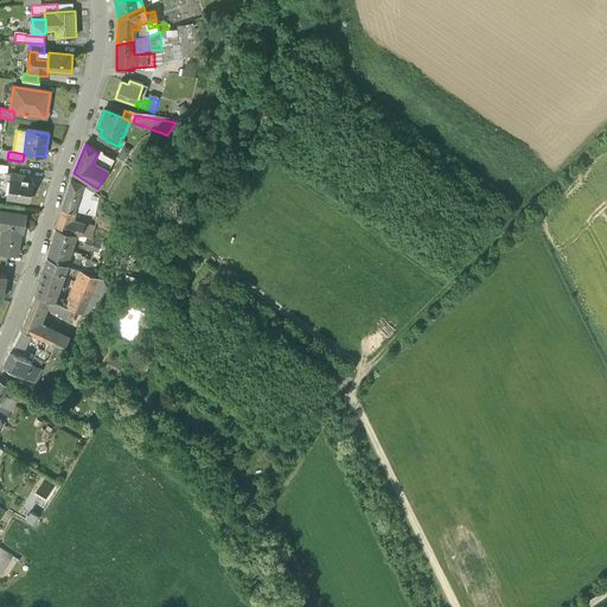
[(113,163),(97,153),(93,165),(107,173),(113,163)]
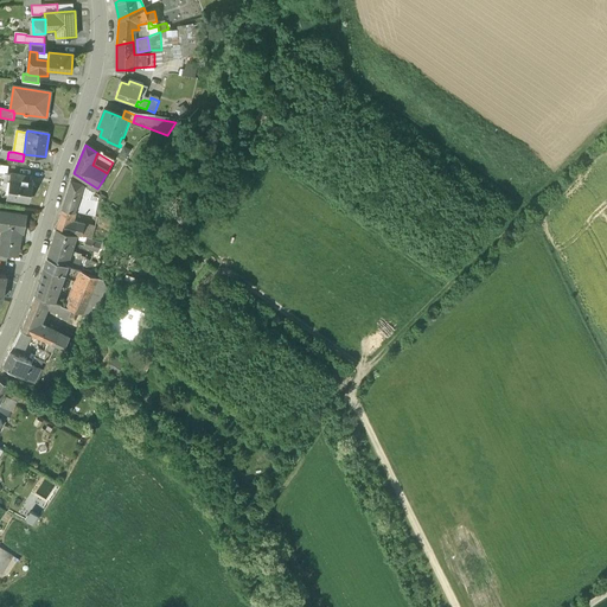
[(29,178),(12,174),(10,184),(4,183),(1,195),(8,196),(7,198),(29,202),(31,181),(29,181),(29,178)]
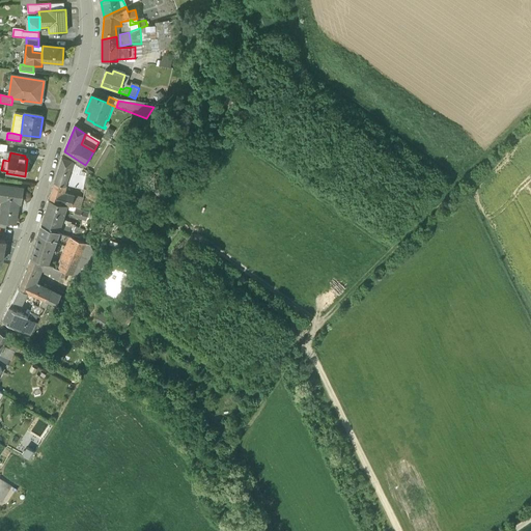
[(72,161),(62,158),(54,183),(64,186),(72,161)]
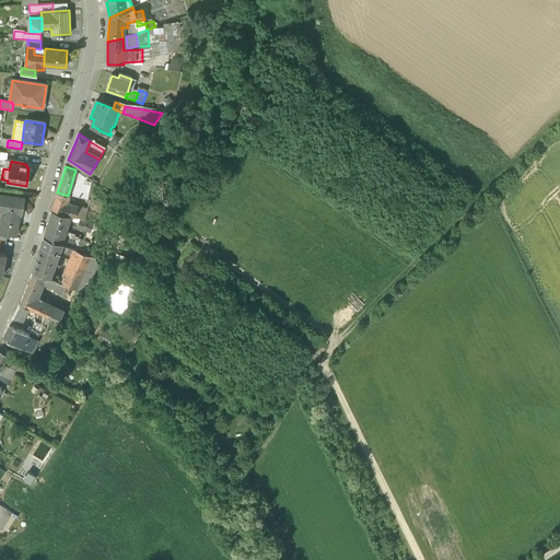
[(91,188),(83,186),(80,199),(88,200),(91,188)]
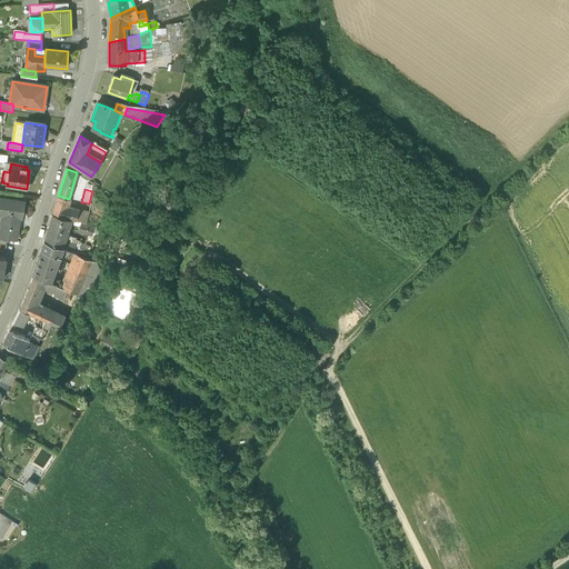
[(69,199),(58,196),(56,205),(68,208),(70,199),(69,199)]
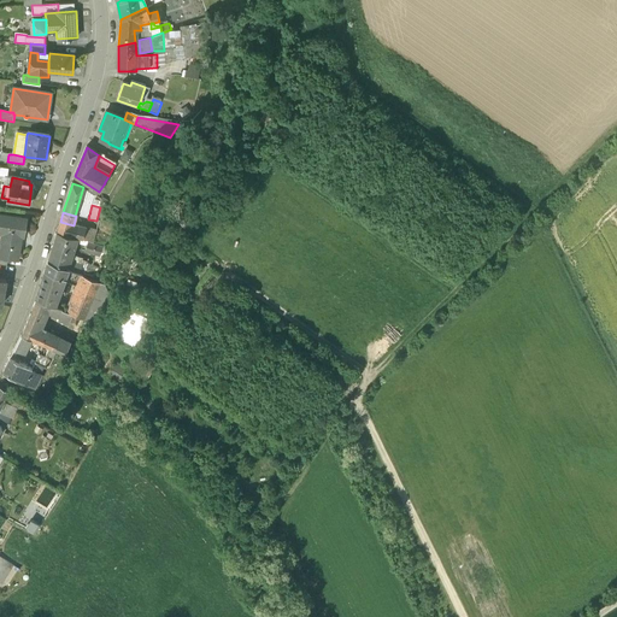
[(27,219),(0,215),(0,229),(4,230),(0,251),(0,257),(9,259),(17,260),(21,236),(23,238),(27,219)]
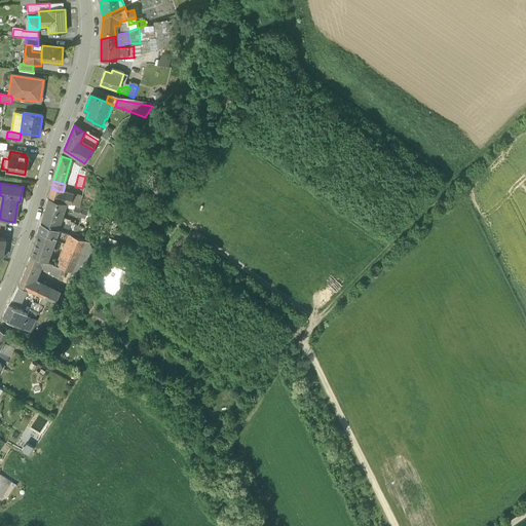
[(63,192),(51,189),(48,197),(65,202),(67,193),(63,192)]
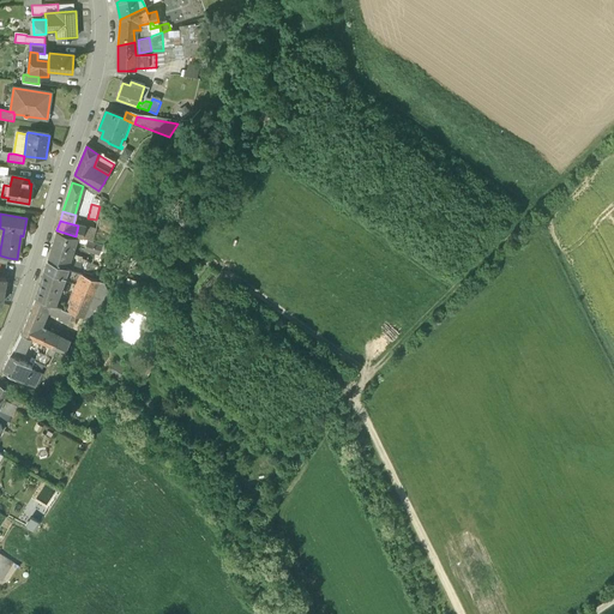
[(96,230),(78,226),(76,236),(92,242),(96,230)]
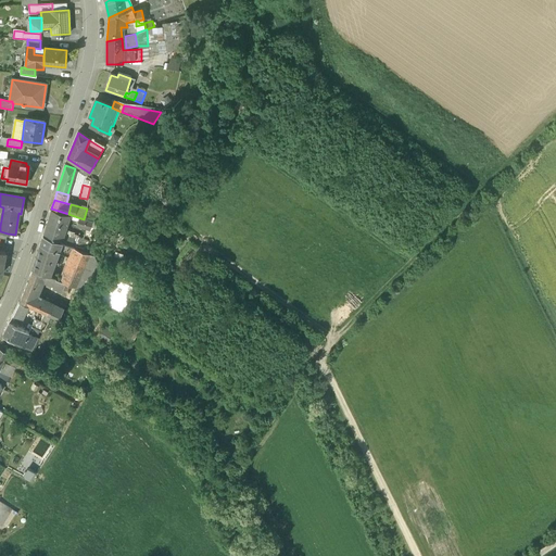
[(68,215),(51,209),(43,236),(60,241),(62,236),(68,215)]
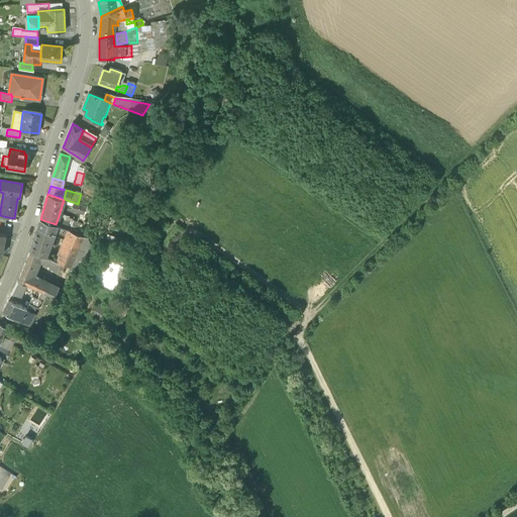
[(86,208),(74,203),(71,211),(83,216),(86,208)]
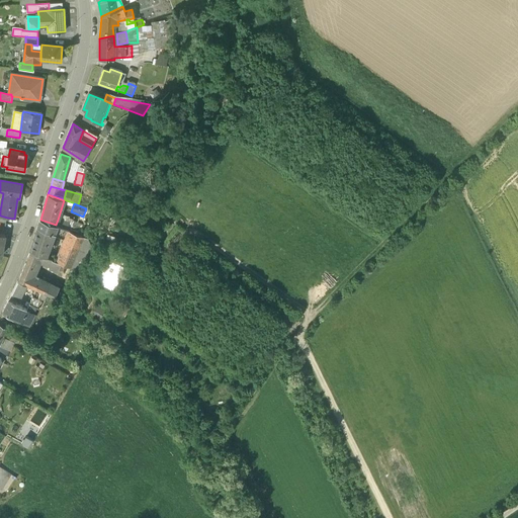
[(56,225),(40,220),(36,233),(34,239),(32,245),(32,246),(30,252),(38,256),(44,257),(56,226),(56,225)]
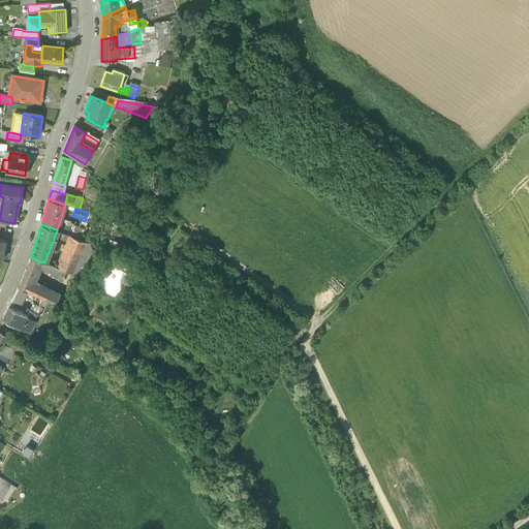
[(70,228),(59,224),(57,229),(57,230),(68,235),(70,228)]
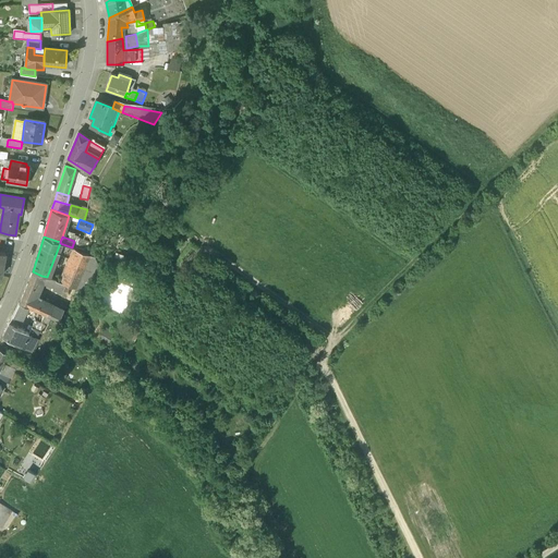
[(74,250),(60,281),(71,287),(76,289),(87,294),(98,267),(95,258),(74,250)]
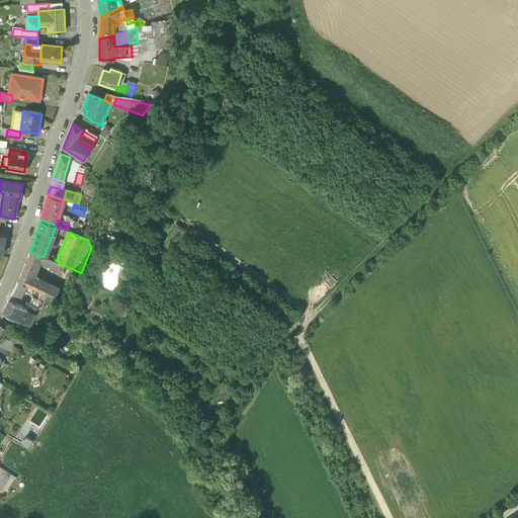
[(126,255),(110,248),(96,279),(115,287),(126,260),(125,259),(126,255)]
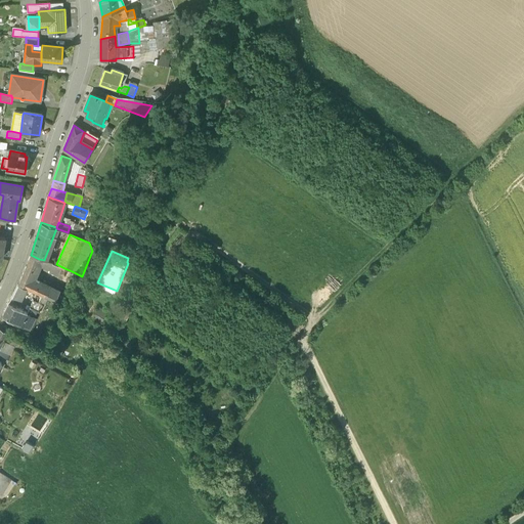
[(44,260),(39,259),(31,255),(29,261),(37,265),(59,274),(60,272),(64,274),(67,269),(56,264),(52,263),(44,260)]
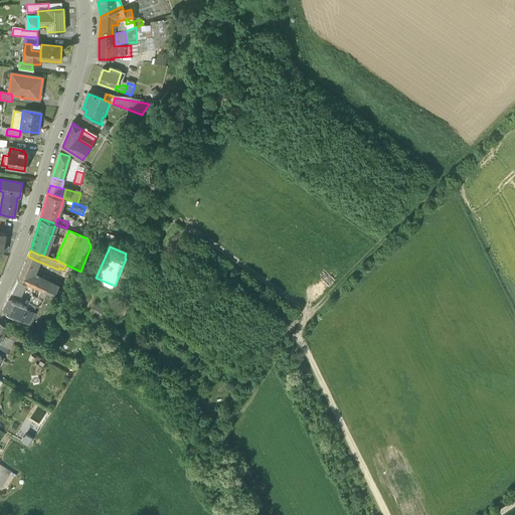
[(36,261),(28,256),(18,281),(25,284),(41,292),(43,293),(47,283),(47,282),(34,275),(36,270),(34,270),(35,269),(33,268),(36,261)]
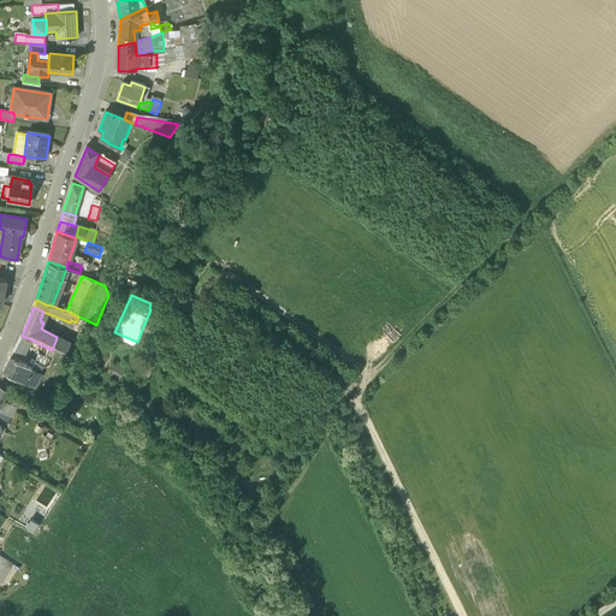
[(22,336),(21,336),(15,350),(24,354),(30,339),(22,336)]
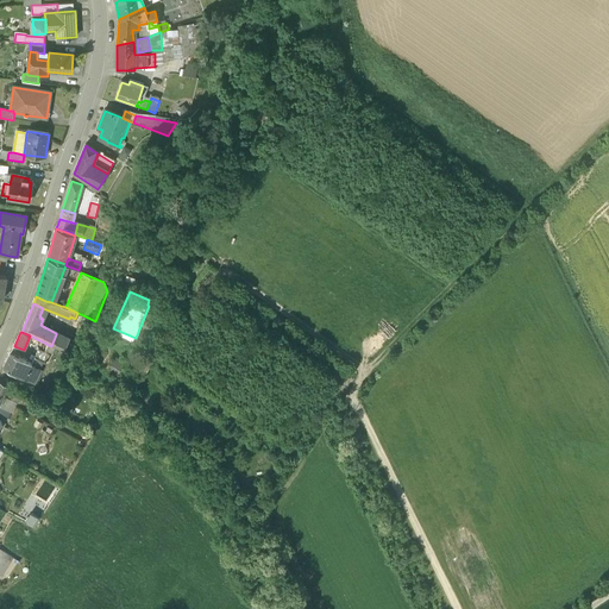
[(68,340),(56,334),(51,346),(56,349),(63,352),(68,340)]
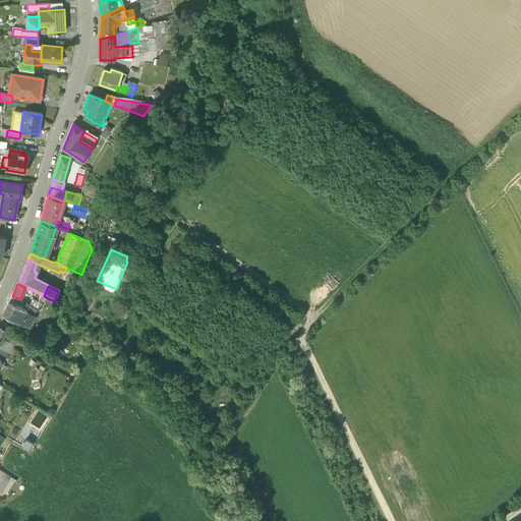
[(44,296),(42,295),(39,300),(45,303),(48,298),(44,296)]
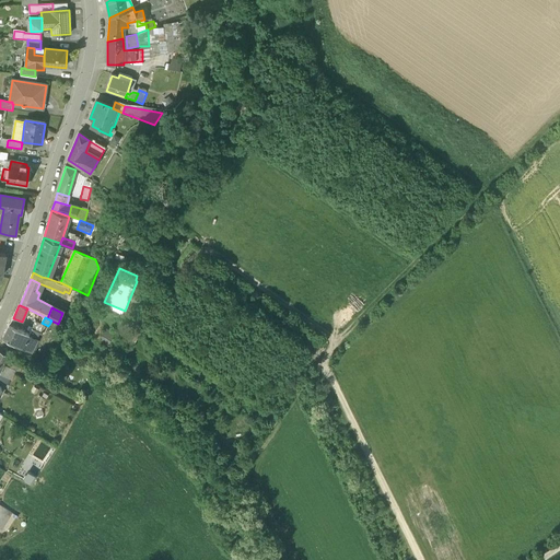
[(45,328),(35,323),(32,329),(32,330),(39,334),(42,335),(45,328)]
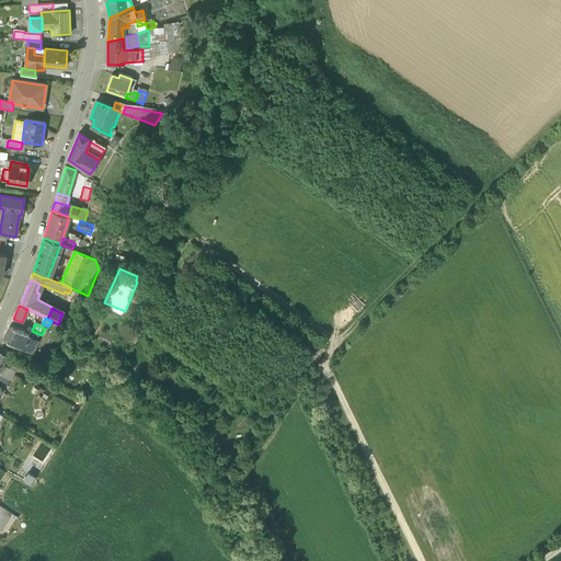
[(29,336),(9,327),(2,339),(14,345),(31,354),(36,342),(29,338),(29,336)]
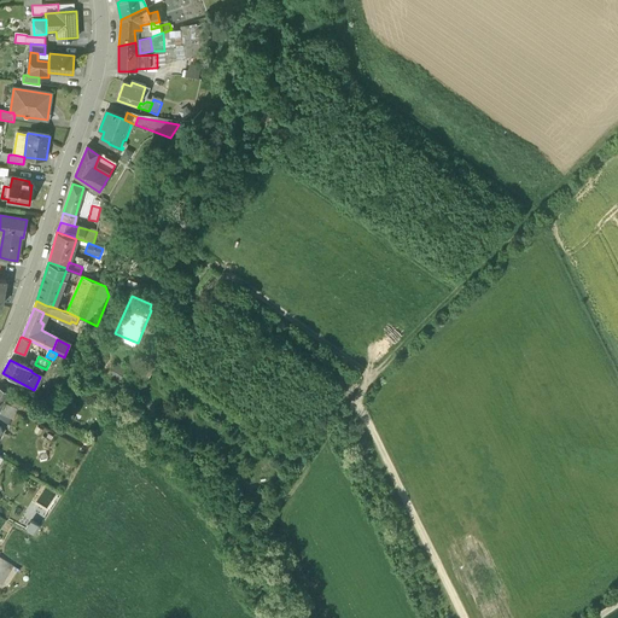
[(44,368),(35,365),(31,371),(31,372),(40,377),(44,368)]
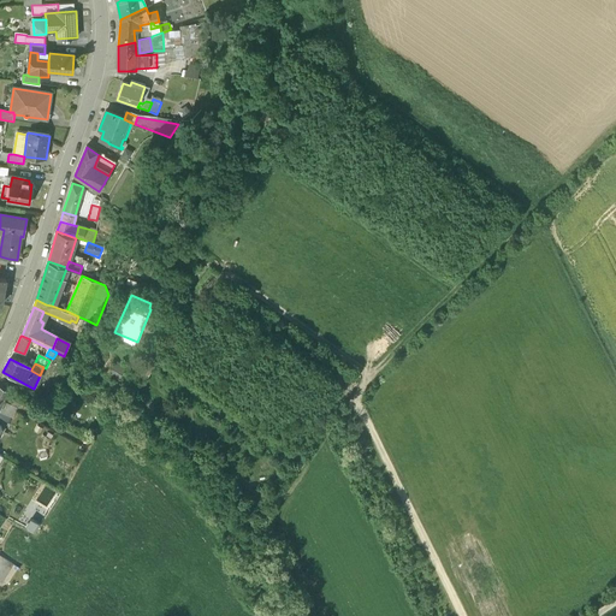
[(0,386),(0,410),(10,392),(0,386)]
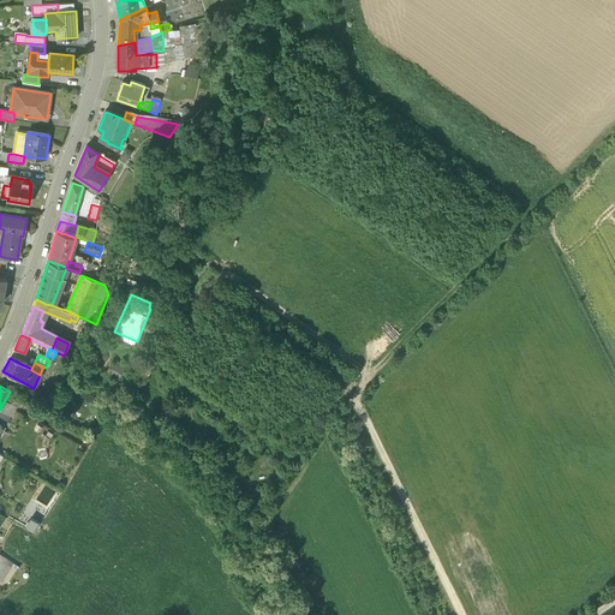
[(10,392),(5,401),(11,405),(17,394),(10,392)]
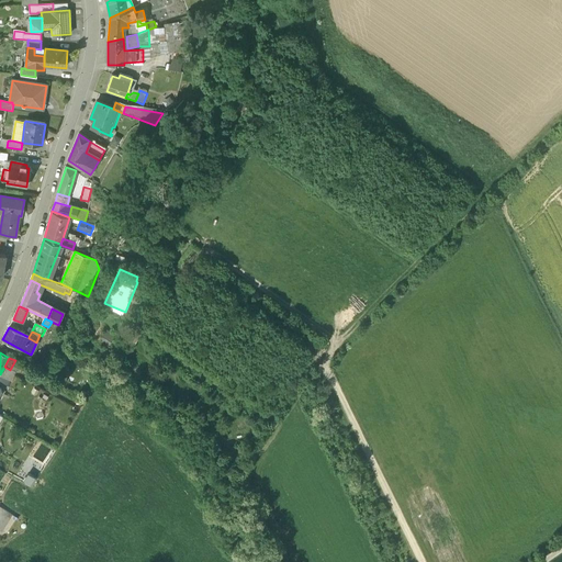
[(26,474),(22,481),(31,486),(35,480),(26,474)]
